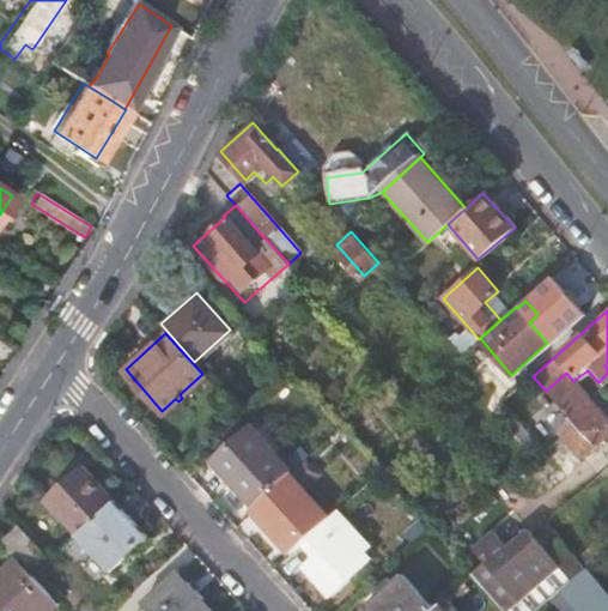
[(566,373),(546,391),(561,409),(547,421),(577,455),(607,429),(607,421),(573,381),(566,373)]
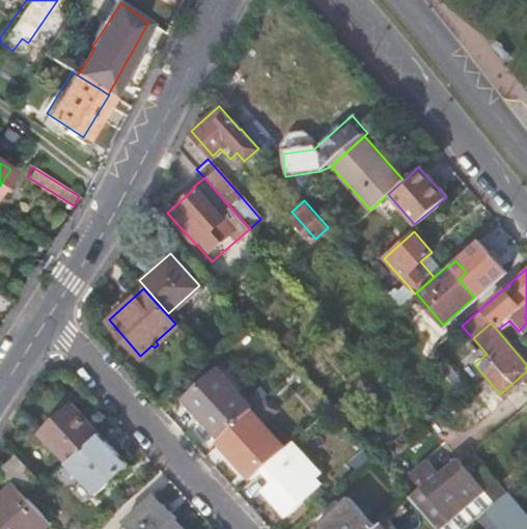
[(459,359),(441,338),(433,345),(450,366),(459,359)]
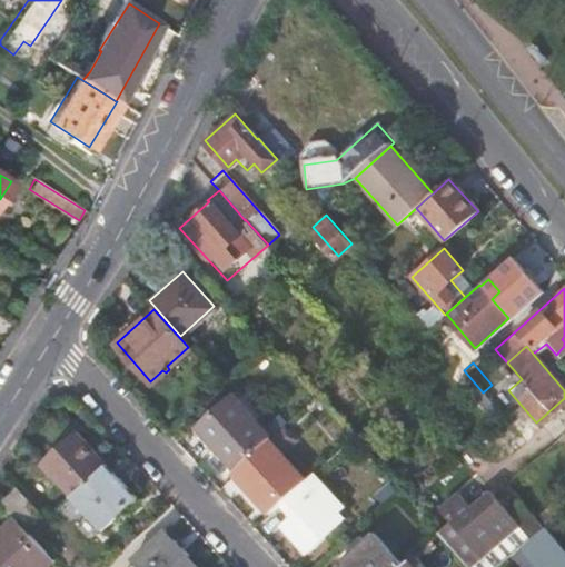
[(198,424),(234,466),(267,437),(268,436),(231,395),(198,424)]
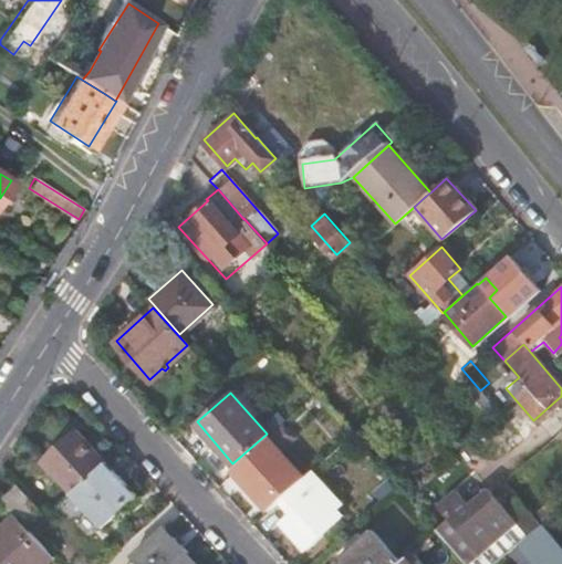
[(503,401),(496,408),(499,413),(507,406),(503,401)]
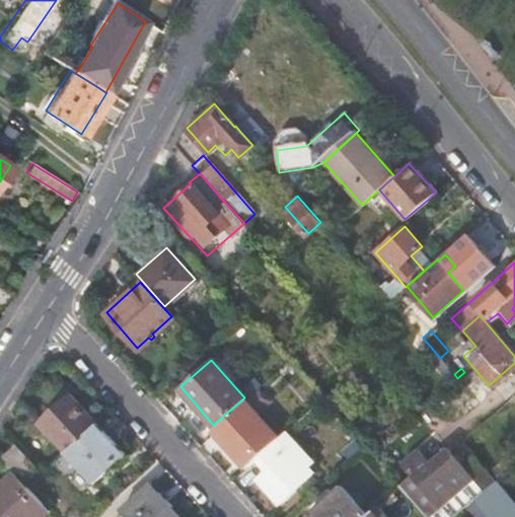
[(35,422),(62,451),(94,422),(95,422),(69,391),(35,422)]
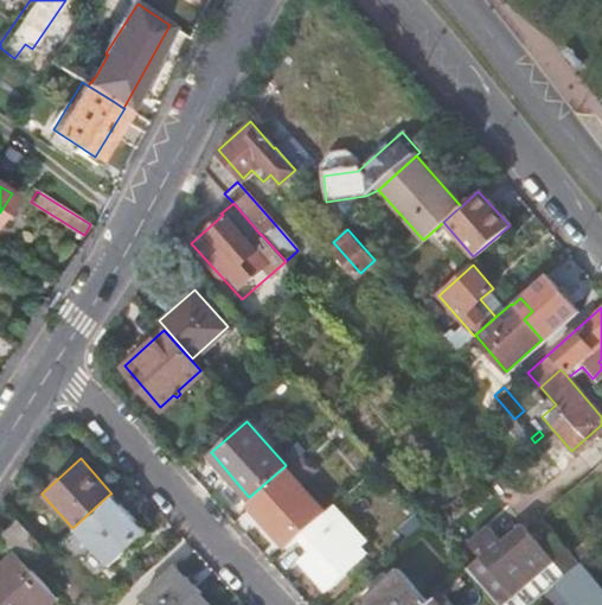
[(249,497),(245,501),(286,545),(302,529),(324,511),(285,466),(249,497)]
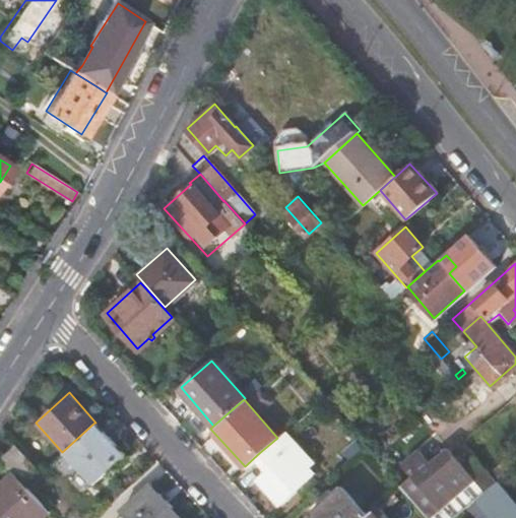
[(94,423),(62,452),(89,482),(106,468),(105,468),(122,453),(106,434),(105,435),(94,423)]
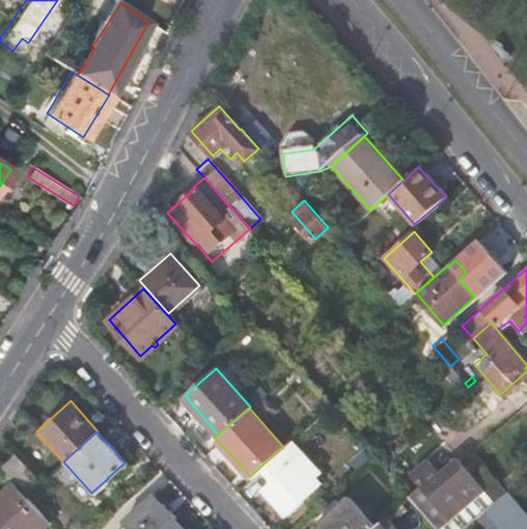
[(283,447),(265,463),(293,494),(320,471),(292,440),(283,447)]
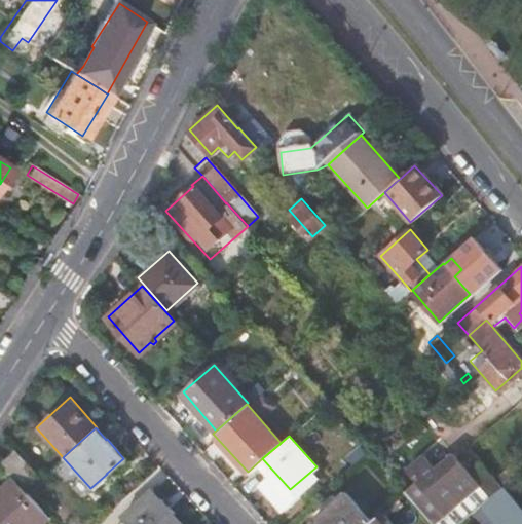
[(404,493),(431,523),(432,523),(481,483),(491,495),(502,486),(494,476),(481,459),(469,470),(454,451),(436,468),(423,452),(407,468),(416,479),(402,491),(404,493)]
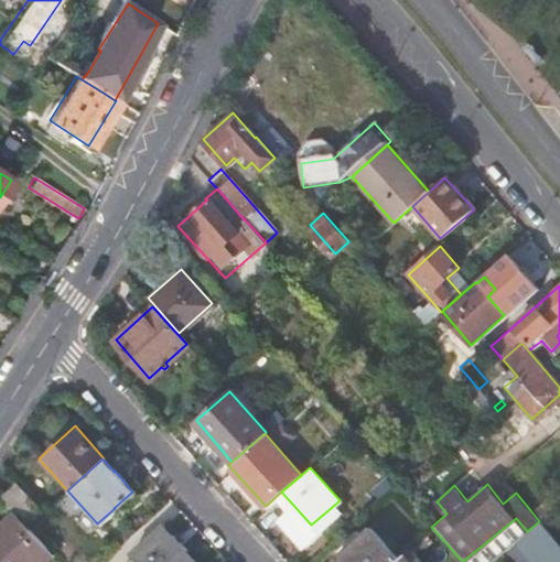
[(14,485),(1,496),(24,521),(36,510),(14,485)]
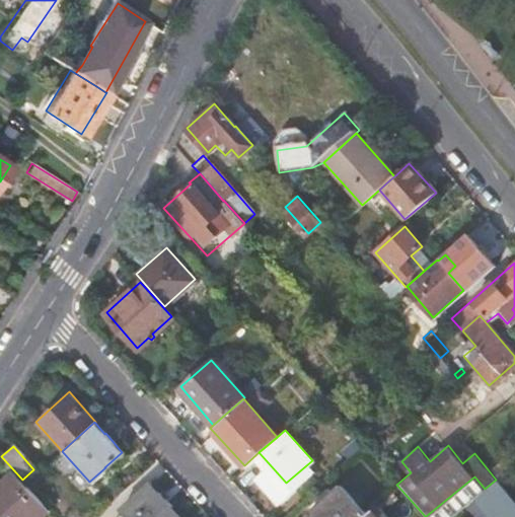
[(507,453),(488,469),(496,479),(514,462),(507,453)]
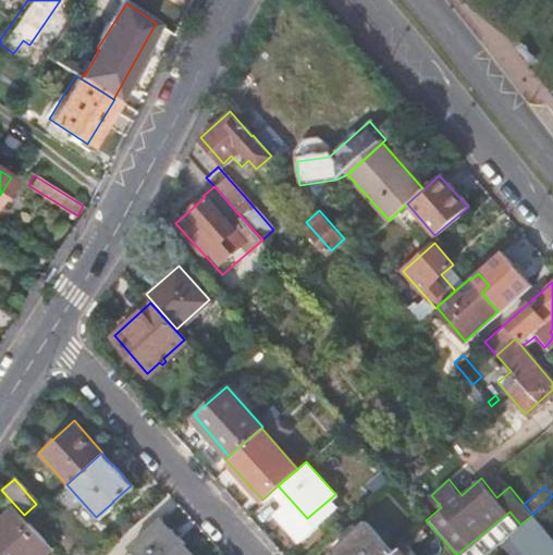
[(16,509),(12,505),(0,515),(0,523),(16,509)]
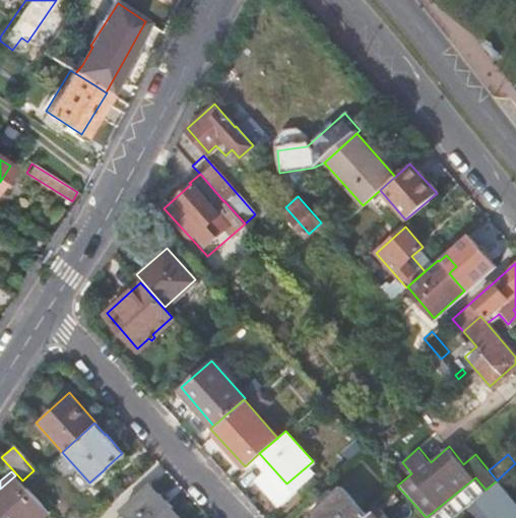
[(0,517),(37,517),(46,510),(24,486),(15,475),(0,489),(0,517)]
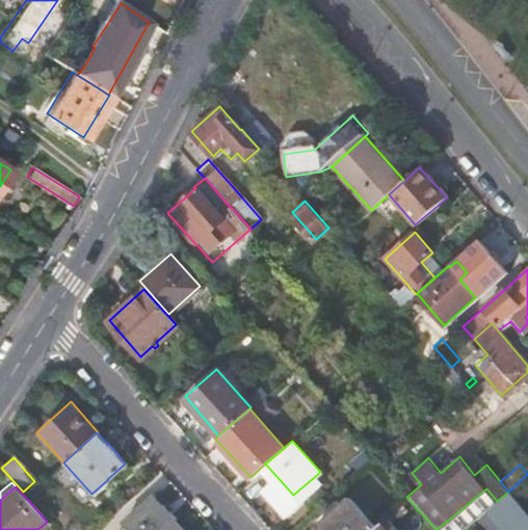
[(437,529),(462,529),(486,509),(497,501),(486,488),(437,529)]
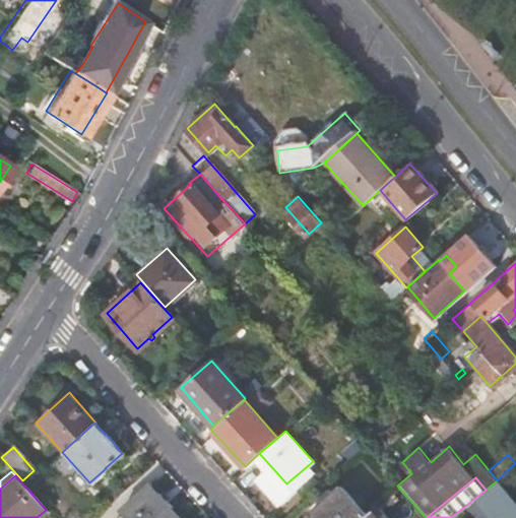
[(486,490),(475,498),(492,517),(515,517),(515,503),(497,480),(486,490)]
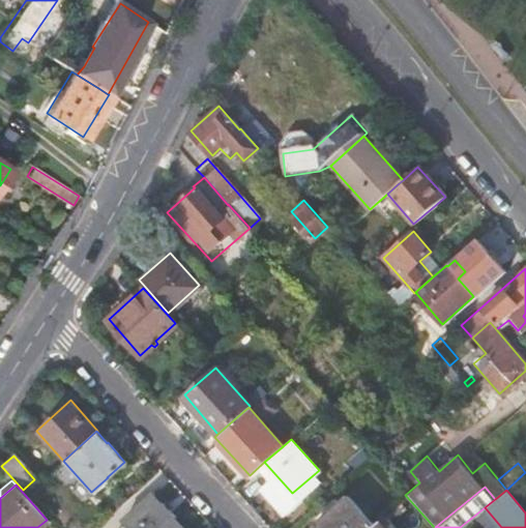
[(127,527),(184,527),(151,491),(120,519),(127,527)]
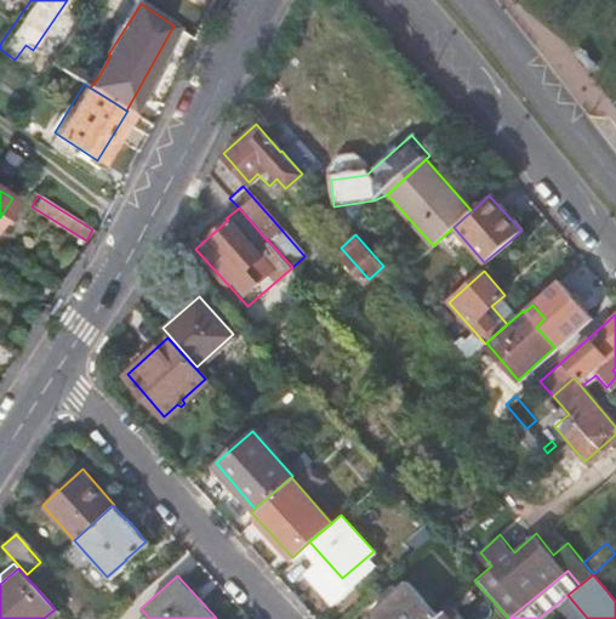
[(368,614),(371,618),(434,618),(438,617),(406,580),(368,614)]
